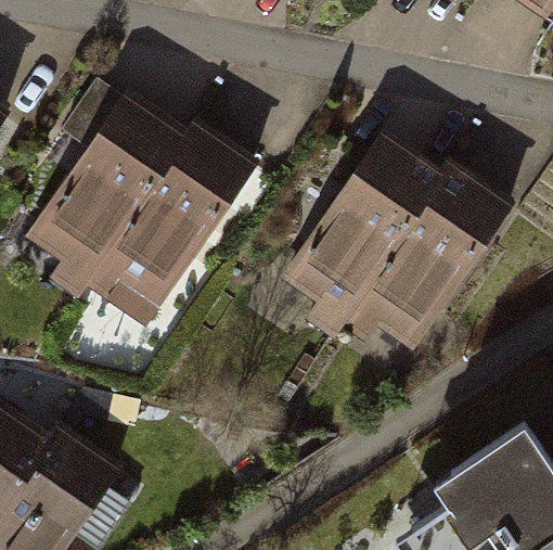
[(552,0),(517,0),(545,20),(552,8),(552,0)]
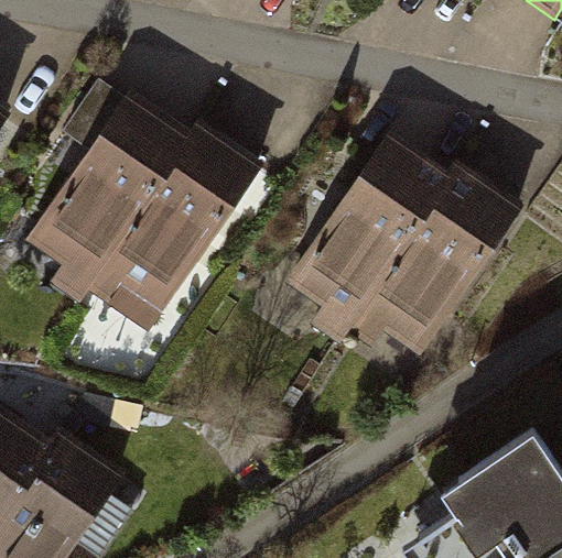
[(92,153),(128,105),(101,85),(65,134),(92,153)]
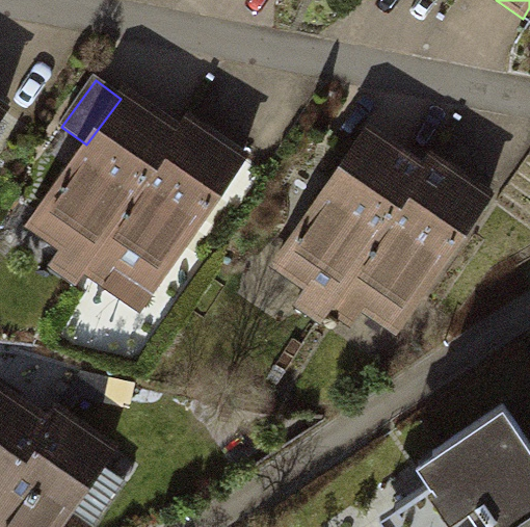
[(182,129),(127,90),(121,99),(86,145),(28,229),(63,254),(54,268),(80,287),(87,275),(139,312),(246,159),(189,119),(182,129)]
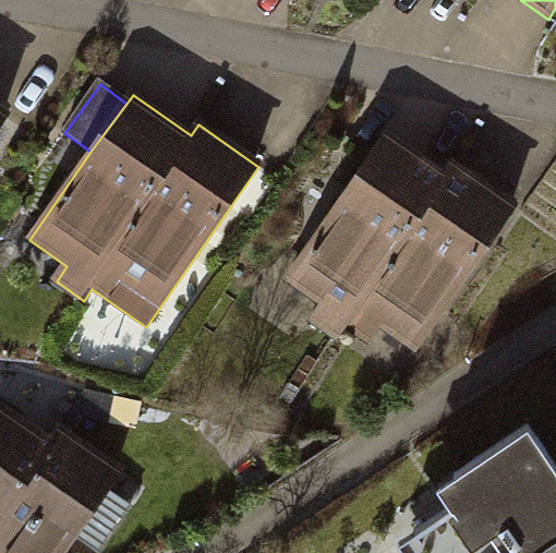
[(0,135),(13,117),(0,107),(0,135)]
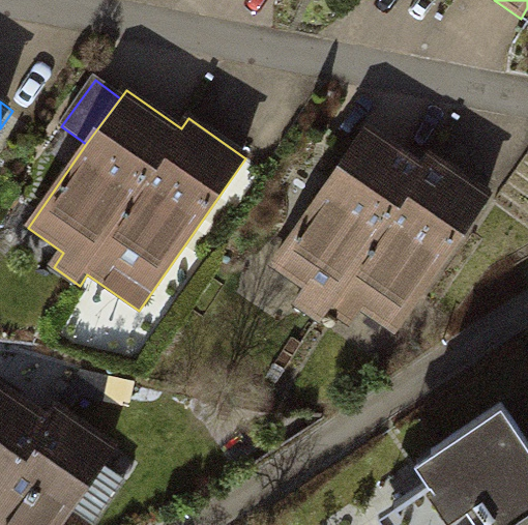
[(424,170),(369,132),(271,271),(306,296),(299,307),(321,321),(329,309),(351,323),(360,312),(392,333),(487,197),(432,158),(424,170)]
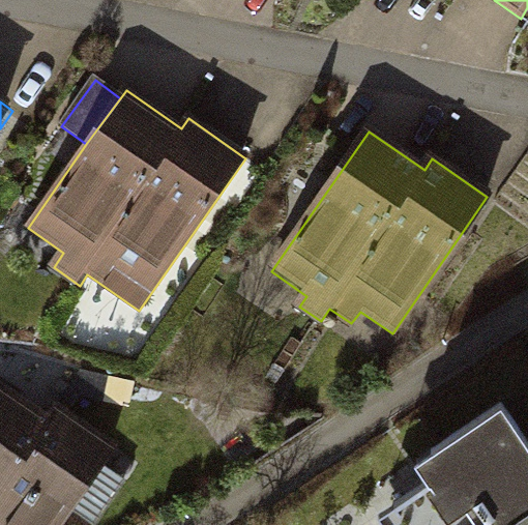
[(122,524),(148,487),(0,388),(0,524),(122,524)]
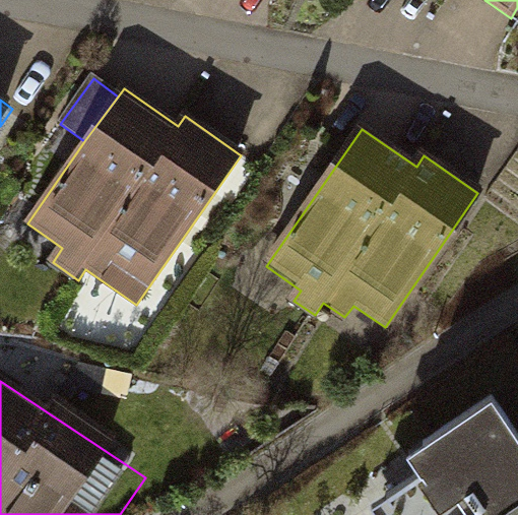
[(517,445),(490,403),(403,461),(419,478),(370,514),(517,514),(517,445)]
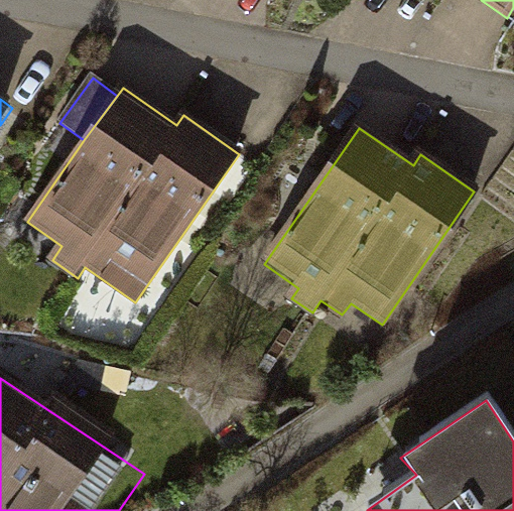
All buildings are outlined.
